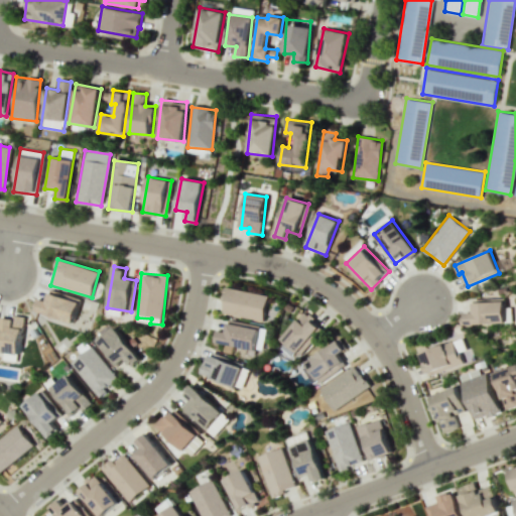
[(222,312),(263,321),(268,295),(227,287),(222,312)]
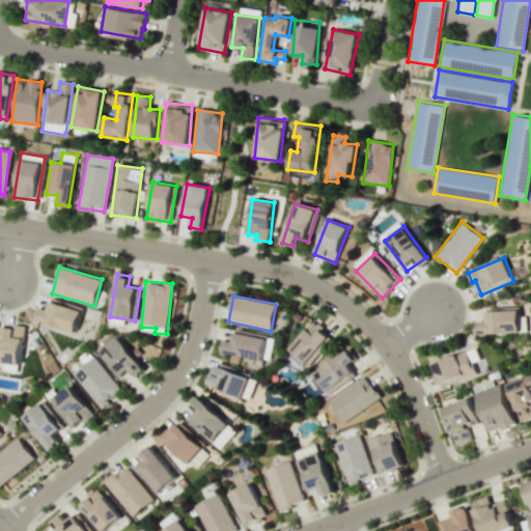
[(39,307),(36,323),(77,330),(82,307),(51,301),(49,309),(39,307)]
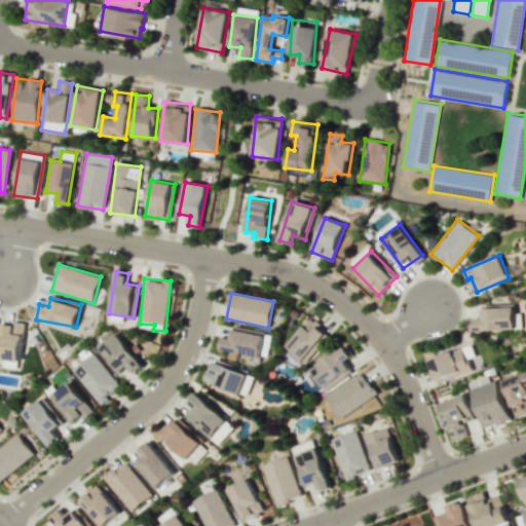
[(474,318),(474,331),(515,330),(514,304),(482,305),(483,318),(474,318)]
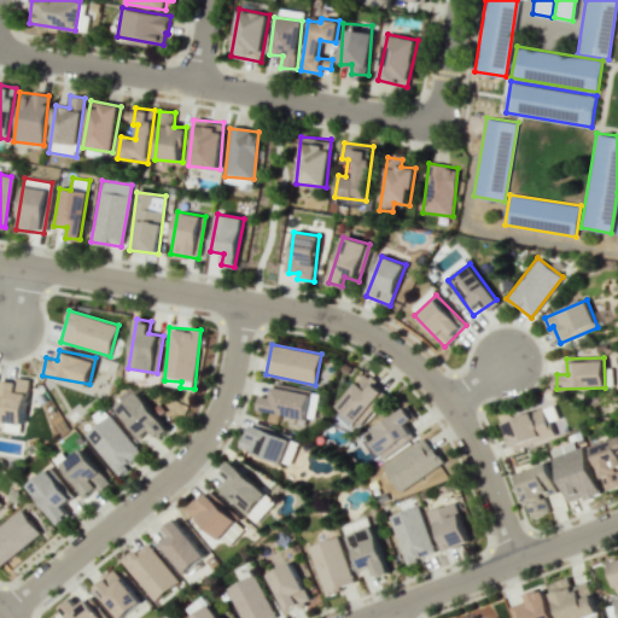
[(359,425),(386,395),(365,374),(336,404),(359,425)]
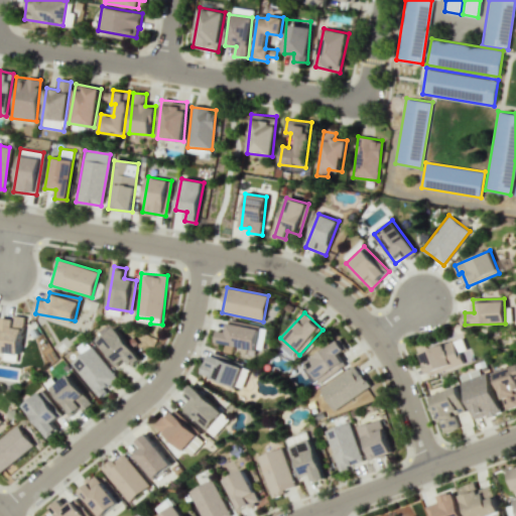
[(3,317),(0,338),(0,353),(19,356),(25,316),(12,314),(12,318),(3,317)]
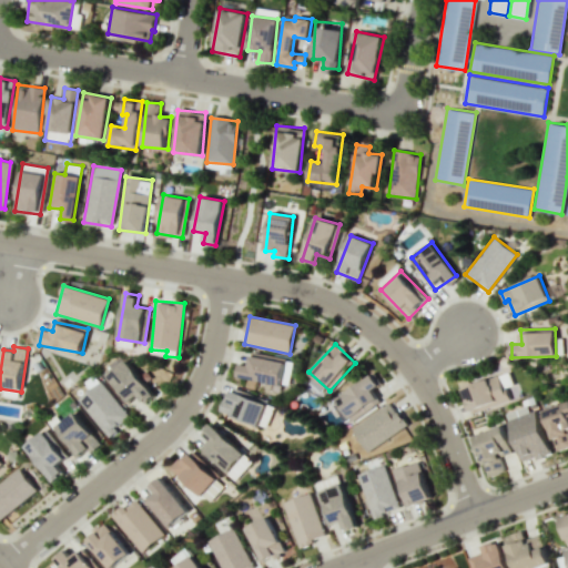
[(285,357),(251,353),(249,365),(237,364),(235,378),(288,385),(288,379),(282,378),(285,357)]
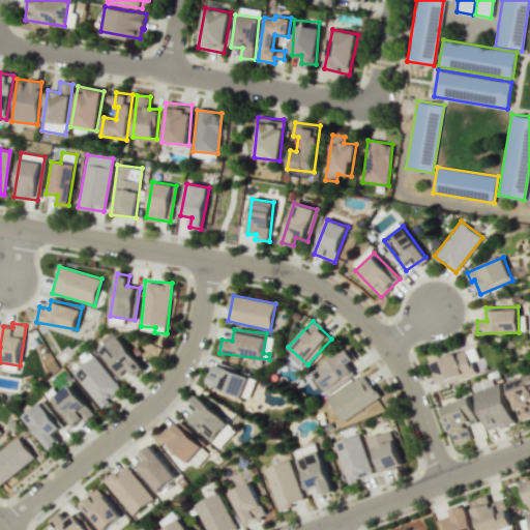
[(99,350),(120,375),(128,369),(135,377),(144,369),(117,335),(99,350)]
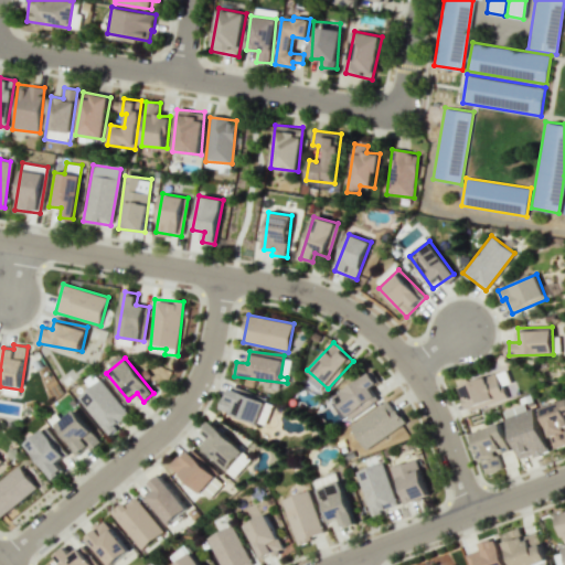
[(468,411),(514,394),(504,370),(459,386),(468,411)]
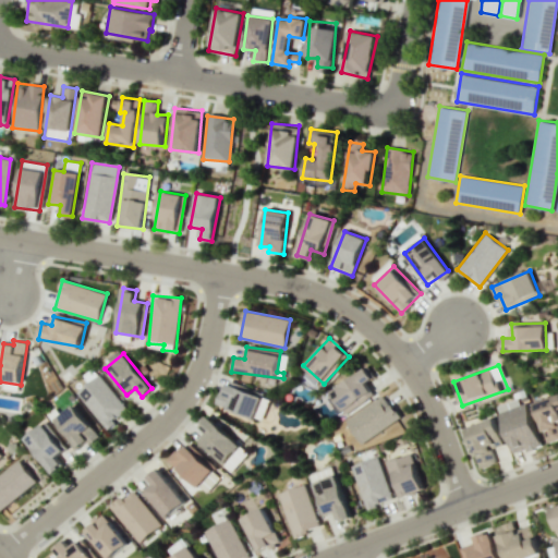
[(373,378),(367,368),(330,389),(343,413),(374,397),(366,383),(373,378)]
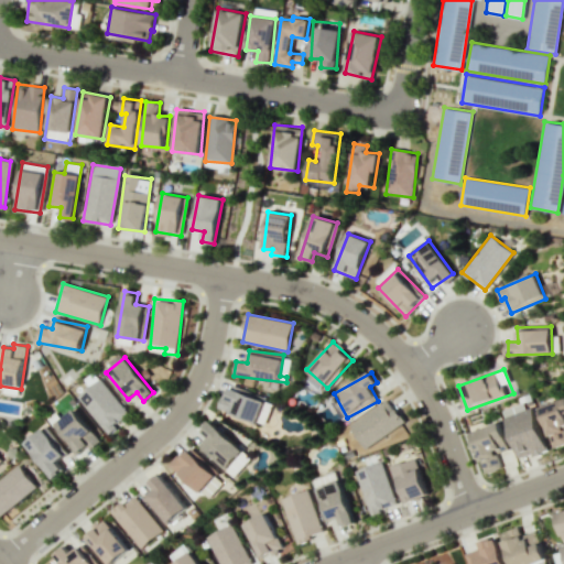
[(128,414),(101,378),(78,396),(108,435),(117,429),(114,425),(128,414)]
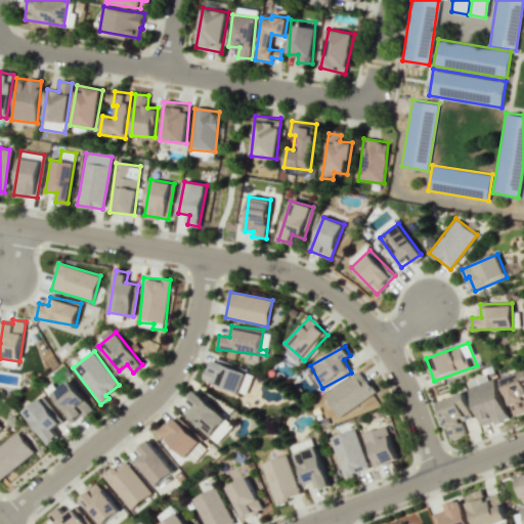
[(247,393),(252,373),(213,362),(210,372),(205,370),(202,382),(247,393)]
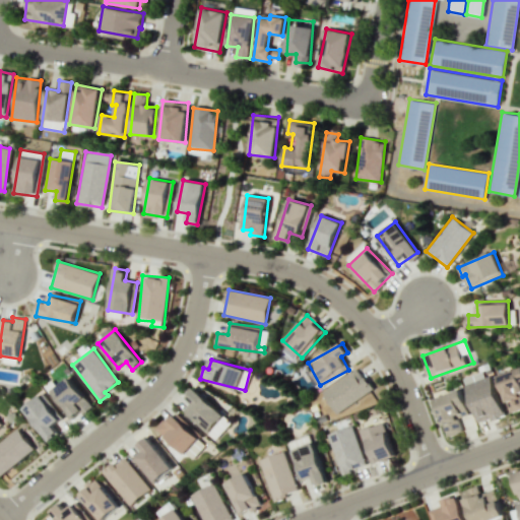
[(336,413),(372,389),(358,368),(322,392),(336,413)]
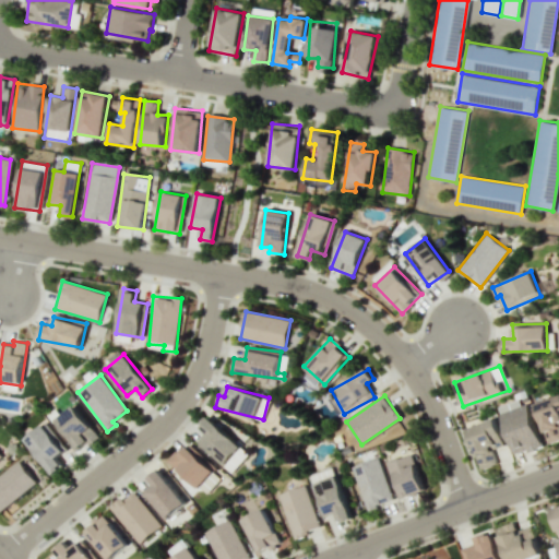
[(558,395),(535,404),(548,443),(558,440),(558,395)]
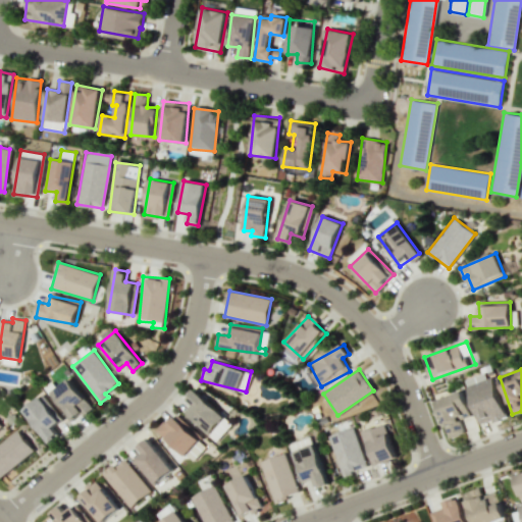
[(507,415),(492,378),(486,380),(484,373),(464,380),(481,425),(507,415)]
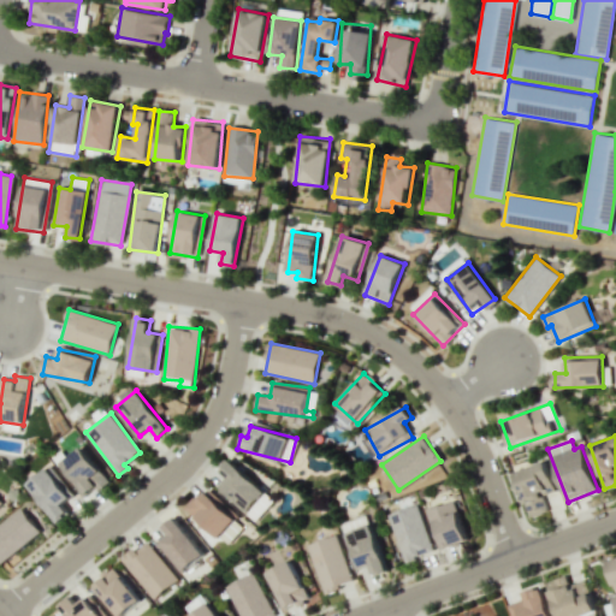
[(86,496),(107,481),(83,446),(57,465),(67,481),(73,478),(86,496)]
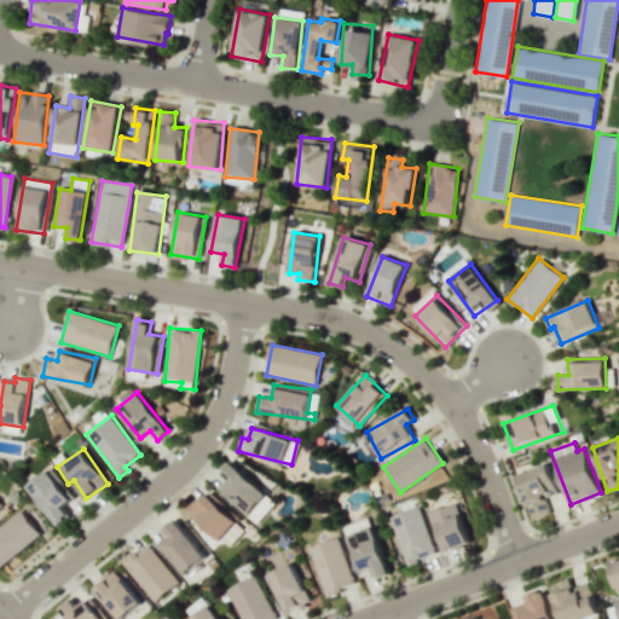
[(220,489),(249,516),(254,512),(258,514),(261,510),(265,513),(275,503),(231,462),(220,473),(229,480),(220,489)]
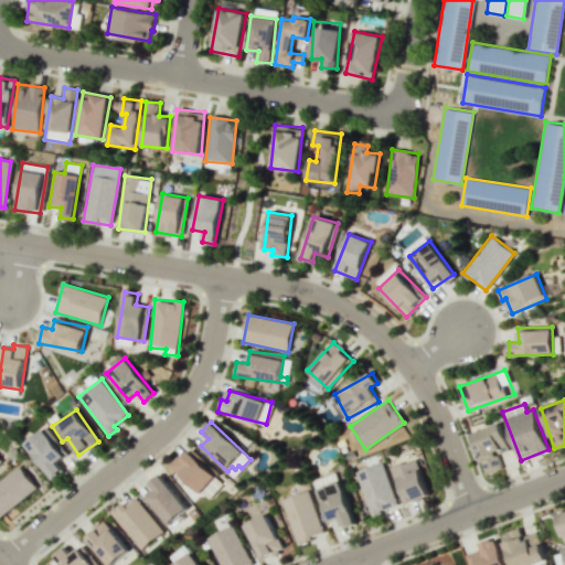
[(510,450),(500,424),(472,434),(487,475),(502,468),(498,455),(510,450)]
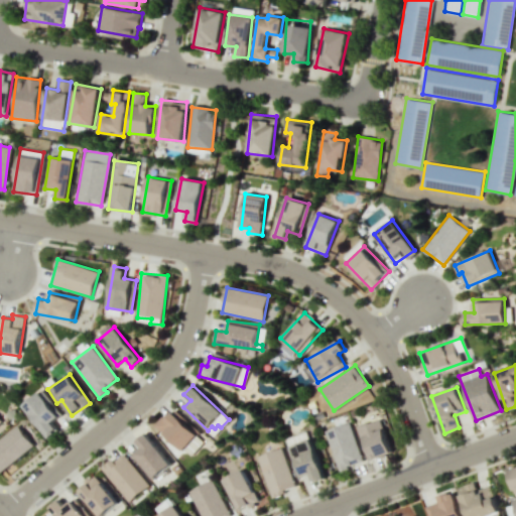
[(58,430),(51,422),(60,415),(41,390),(22,405),(48,438),(58,430)]
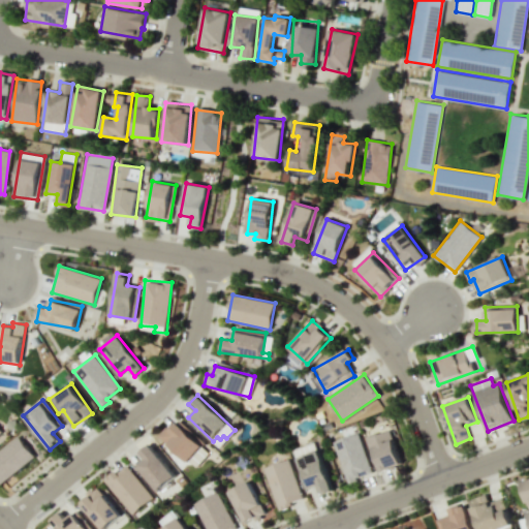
[(205,443),(178,418),(160,437),(187,462),(205,443)]
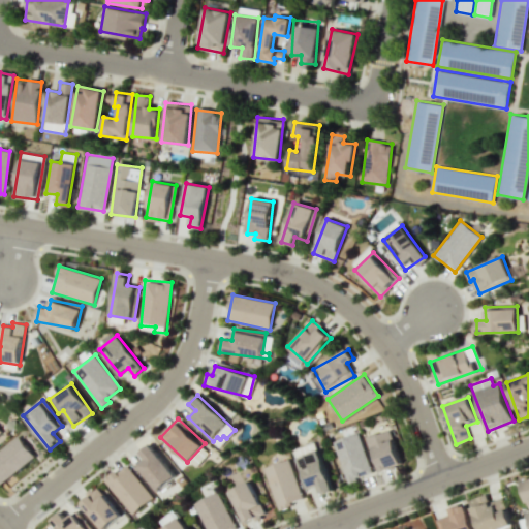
[(379,472),(402,464),(389,430),(367,438),(379,472)]
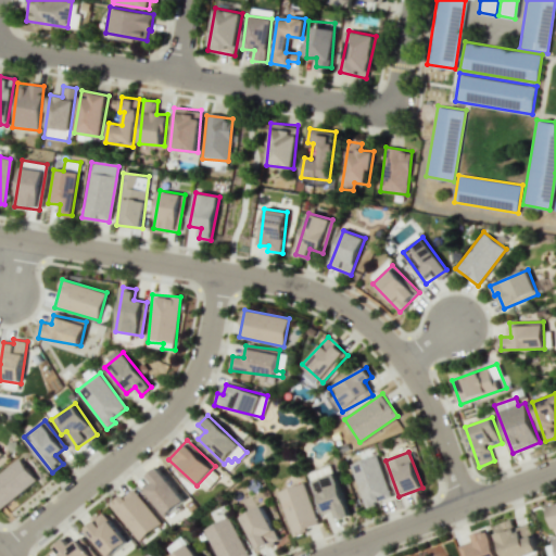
[(391,497),(377,455),(351,464),(365,507),(391,497)]
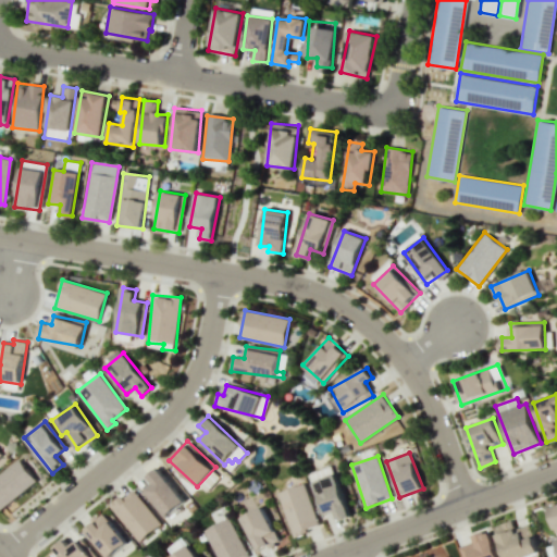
[(0,473),(0,507),(37,483),(21,459),(0,473)]
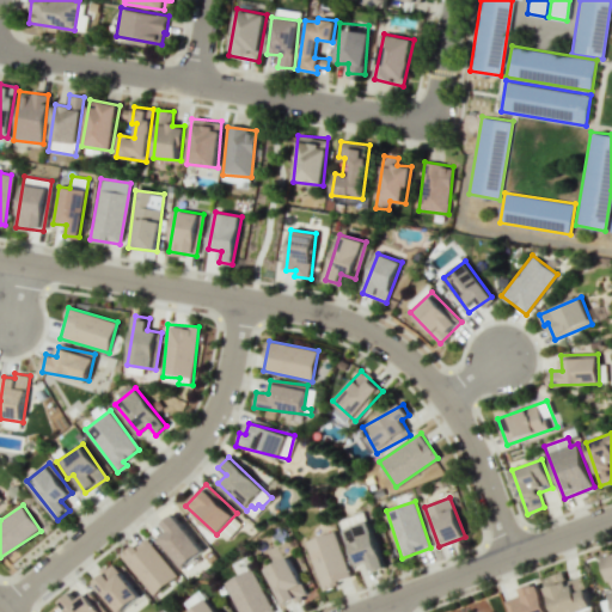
[(202,551),(173,515),(161,524),(167,531),(159,538),(183,567),(202,551)]
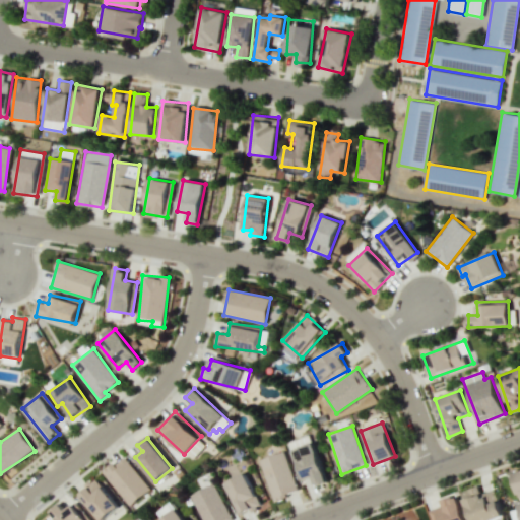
[(312,476),(315,484),(325,481),(313,443),(291,450),(303,480),(312,476)]
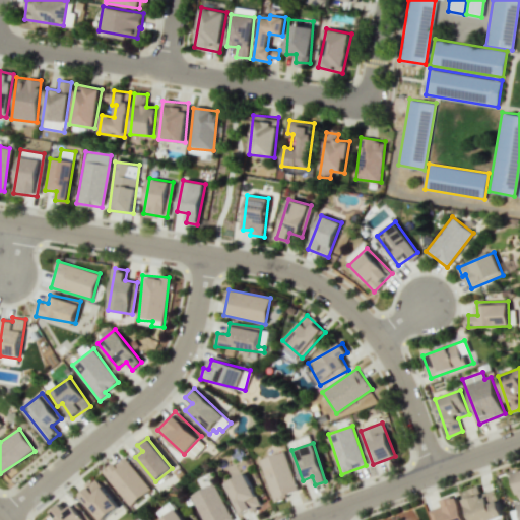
[(273,501),(298,492),(283,451),(259,460),(273,501)]
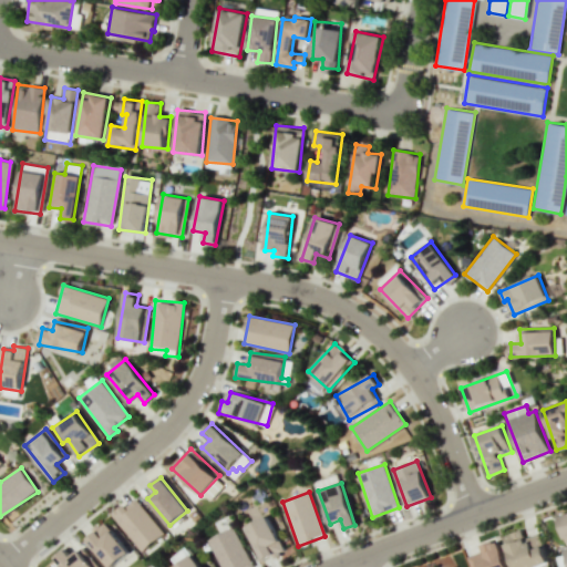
[(142,552),(164,534),(134,497),(112,514),(142,552)]
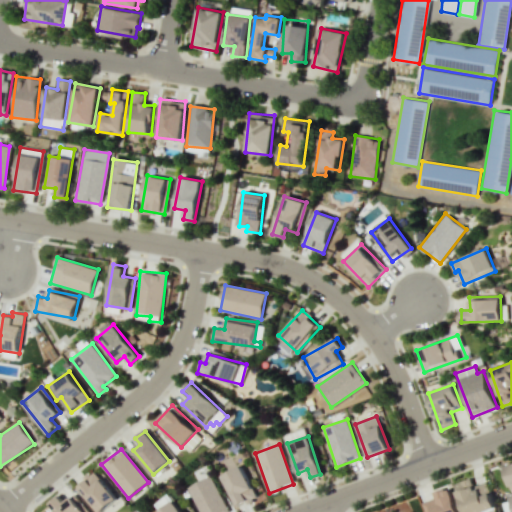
[(256,498),(243,466),(222,474),(235,506),(246,501),(247,501),(256,498)]
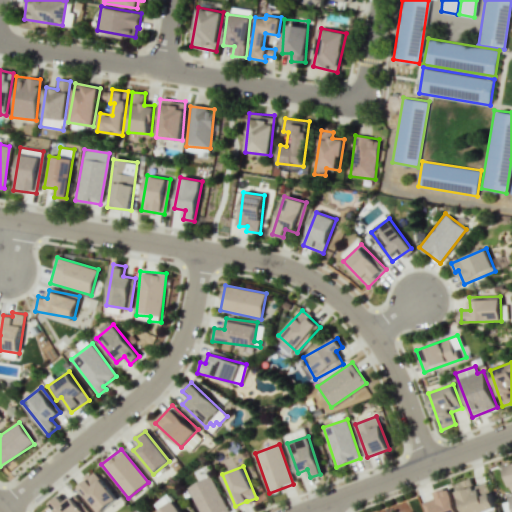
[(77,486),(100,511),(101,511),(117,498),(94,471),(77,486)]
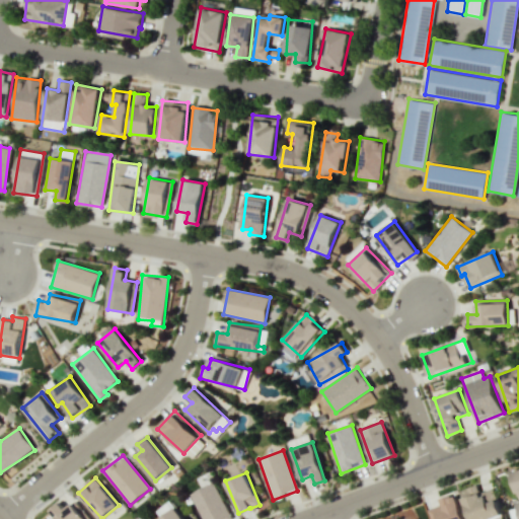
[(190,494),(202,518),(230,518),(213,482),(190,494)]
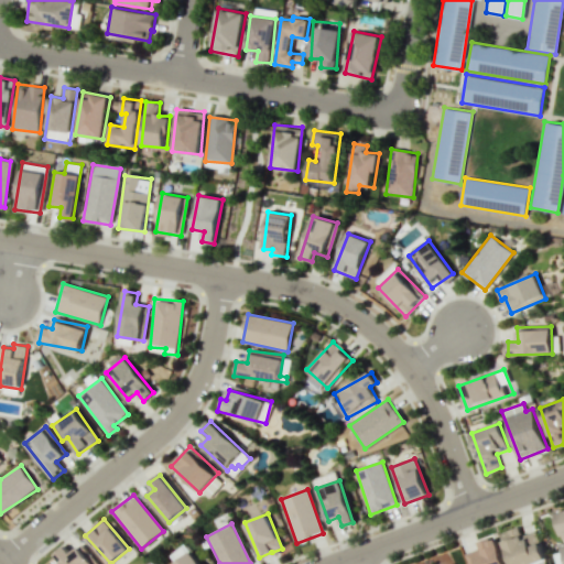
[(545,563),(535,531),(521,535),(519,527),(502,532),(512,563),(545,563)]
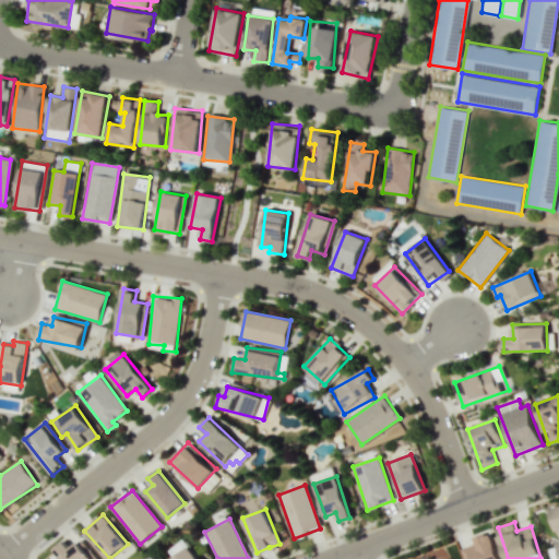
[(461,548),(464,558),(500,558),(491,533),(473,539),(475,544),(461,548)]
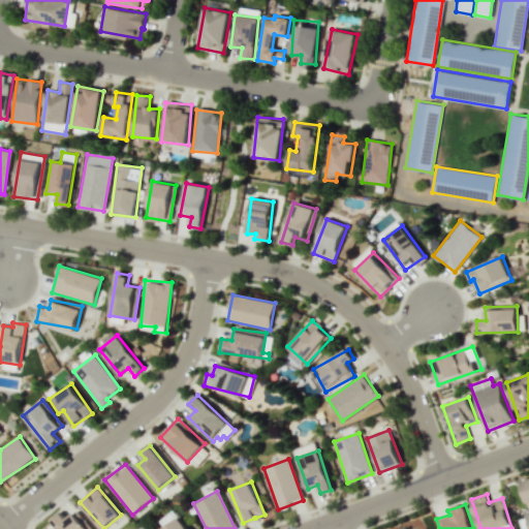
[(52,520),(58,528),(91,528),(76,510),(66,519),(61,512),(52,520)]
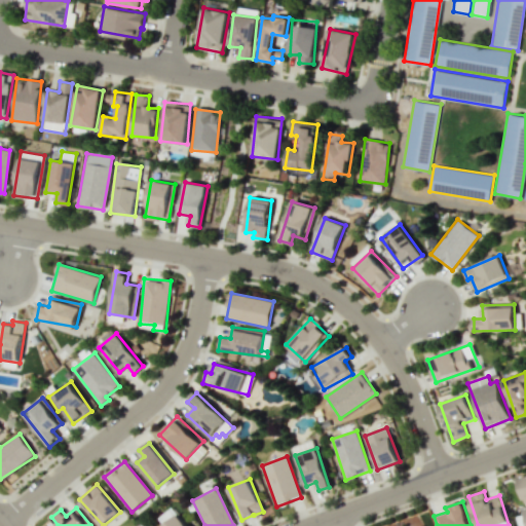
[(186,525),(177,514),(162,525),(186,525)]
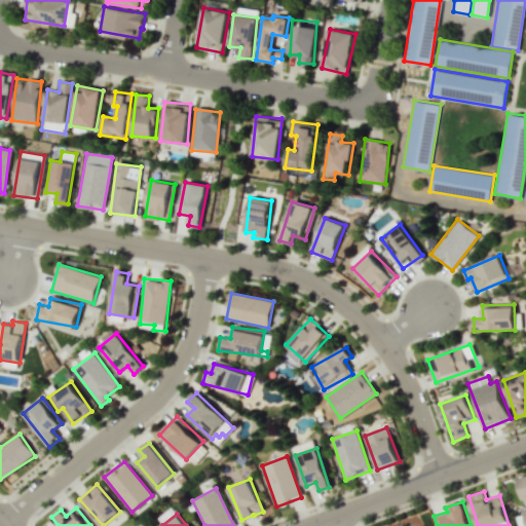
[(384,525),(417,525),(414,516),(384,525)]
